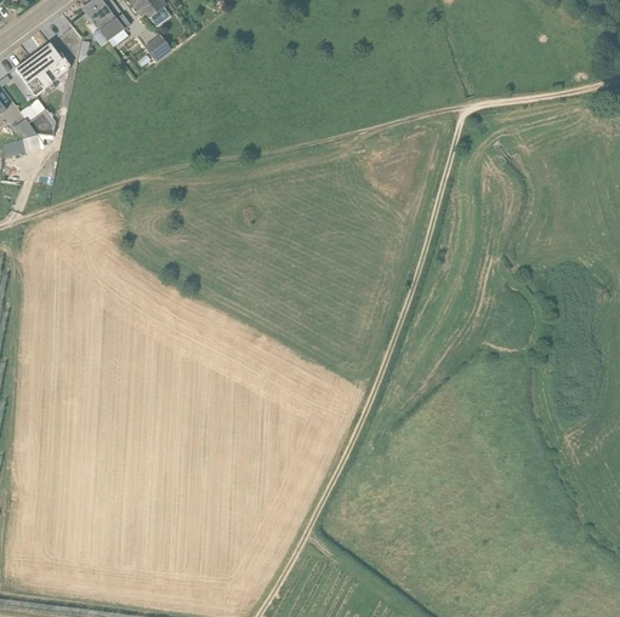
[(108,40),(124,29),(130,24),(123,13),(115,18),(101,0),(92,0),(83,7),(100,30),(107,41),(108,40)]
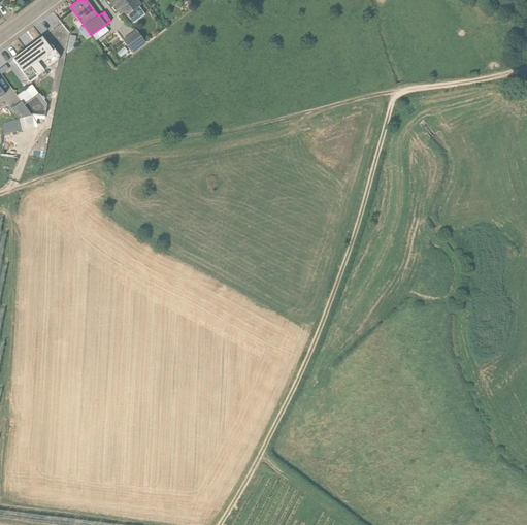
[(110,0),(122,13),(123,11),(126,15),(127,14),(139,5),(141,4),(138,0),(110,0)]
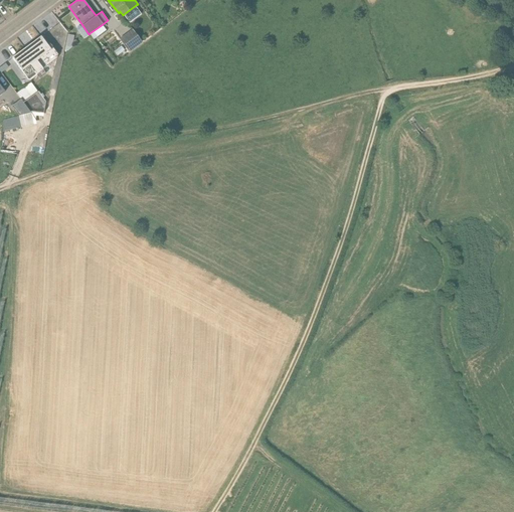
[(136,5),(124,14),(130,22),(142,13),(136,5)]
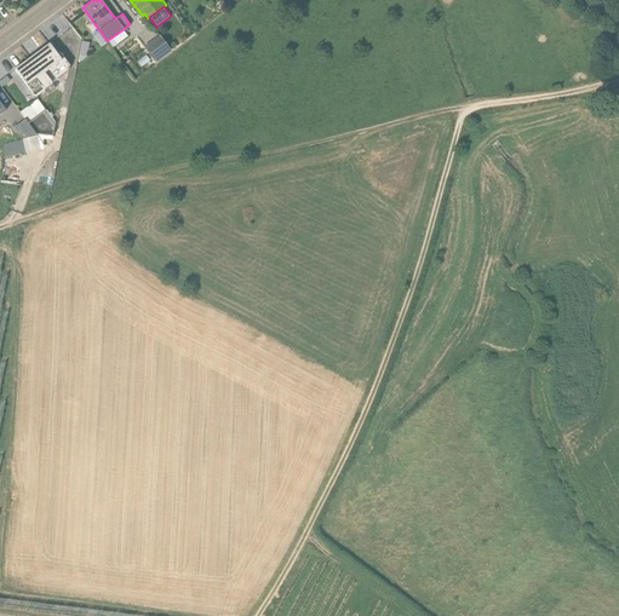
[(124,29),(108,40),(113,46),(129,35),(124,29)]
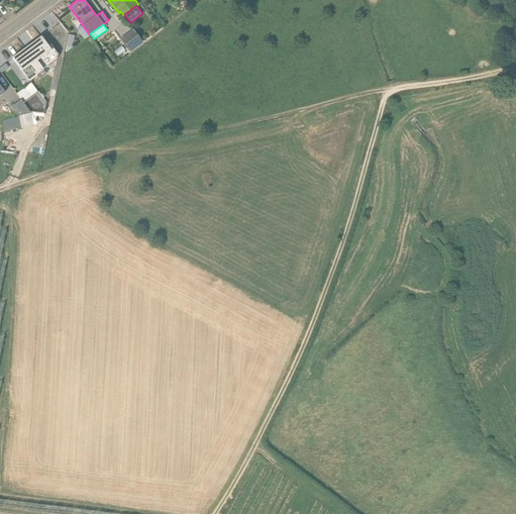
[(89,34),(83,25),(78,29),(84,38),(89,34)]
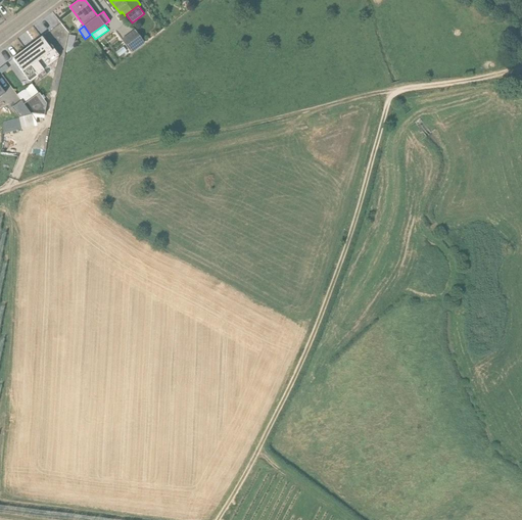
[(134,29),(122,38),(132,51),(145,42),(134,29)]
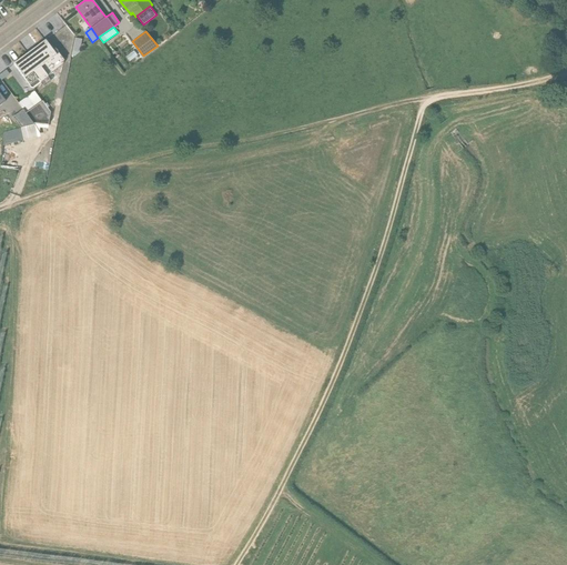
[(46,39),(13,62),(31,87),(33,87),(63,63),(63,60),(64,60),(56,48),(52,49),(46,39)]
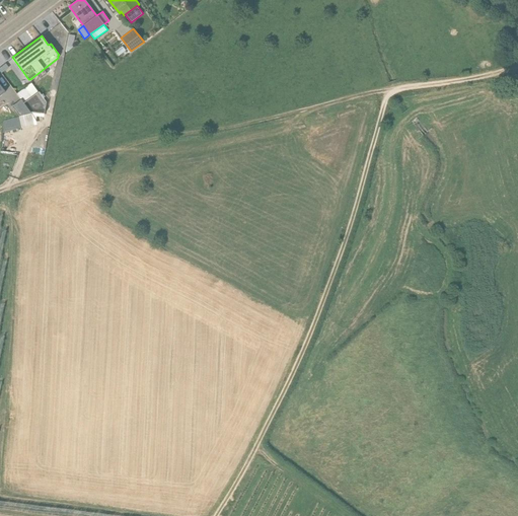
[(33,80),(18,90),(22,96),(12,102),(27,125),(38,119),(37,117),(51,106),(33,80)]
